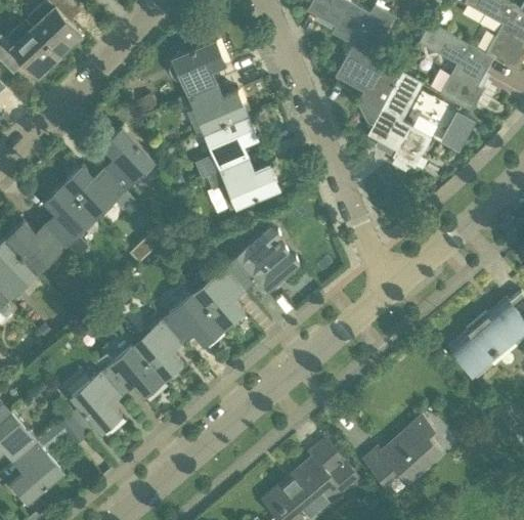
[(82,36),(60,13),(73,2),(70,0),(45,0),(48,2),(27,23),(59,57),(82,36)]
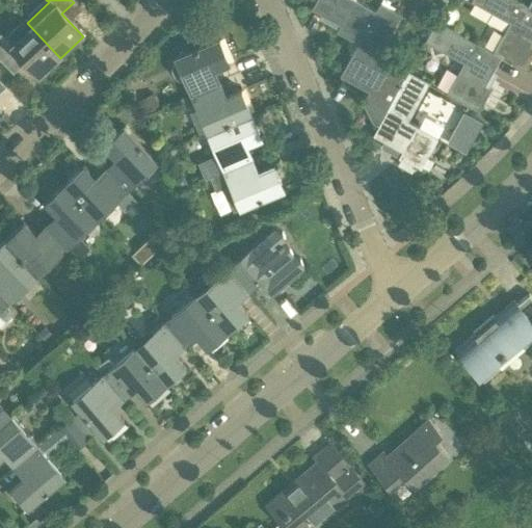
[(336,36),(355,47),(356,48),(375,16),(346,0),(317,0),(310,14),(339,29),(336,36)]
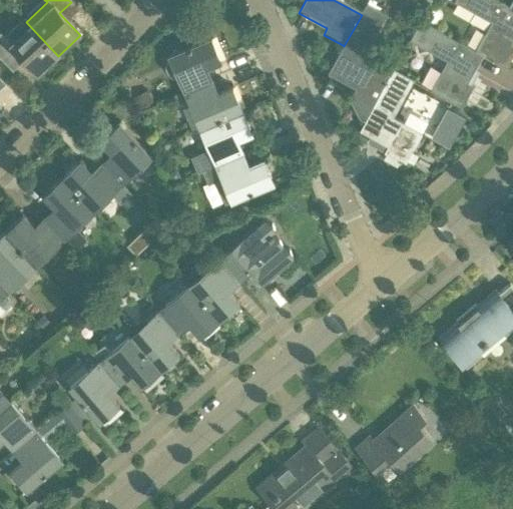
[(512,13),(508,11),(488,0),(456,0),(453,6),(490,27),(475,55),(474,55),(481,59),(506,73),(512,60),(512,13)]
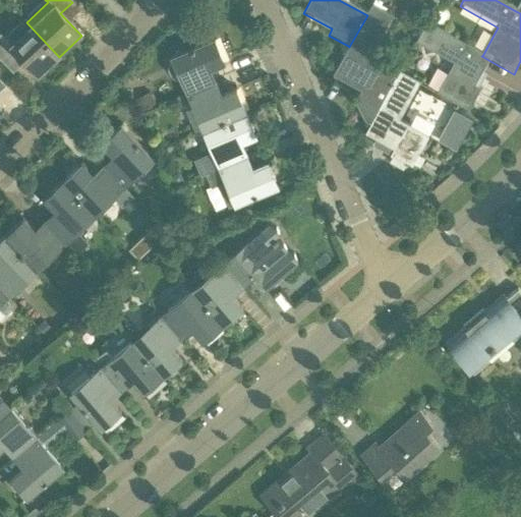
[(363,124),(369,127),(364,137),(396,79),(367,64),(393,17),(371,6),(367,15),(349,47),(348,46),(332,78),(360,94),(355,105),(363,124)]
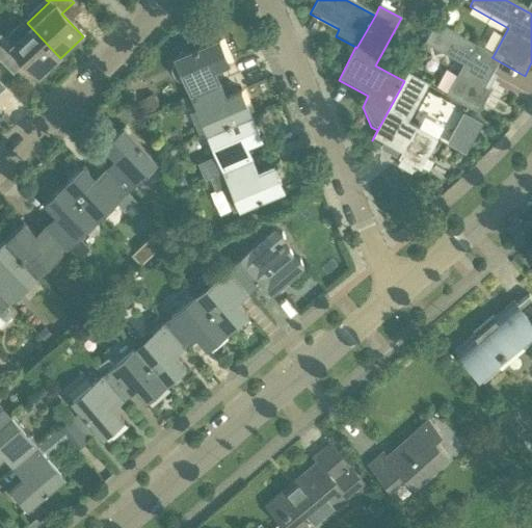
[(0,63),(4,69),(17,57),(24,64),(37,79),(60,58),(27,23),(5,44),(0,37),(0,63)]
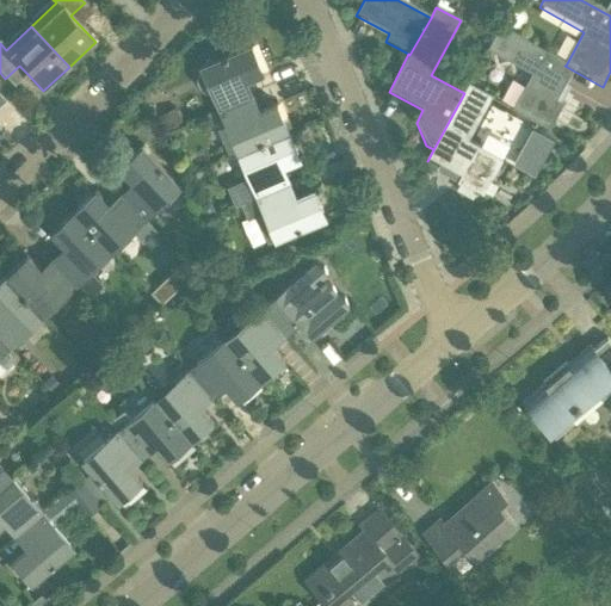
[(573,70),(565,66),(566,66),(500,29),(487,54),(531,78),(512,112),(549,131),(562,107),(555,103),(573,70)]
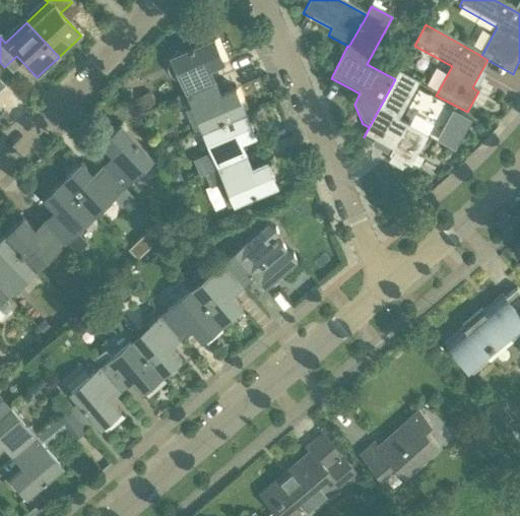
[(180,82),(186,98),(214,84),(209,72),(224,66),(213,42),(171,60),(171,62),(169,66),(168,72),(171,78),(175,81),(180,82)]
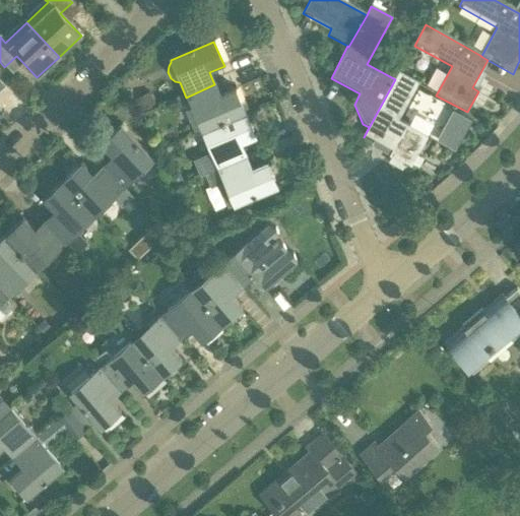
[(409,170),(427,138),(397,123),(417,84),(398,74),(395,79),(364,137),(391,151),(388,158),(409,170)]
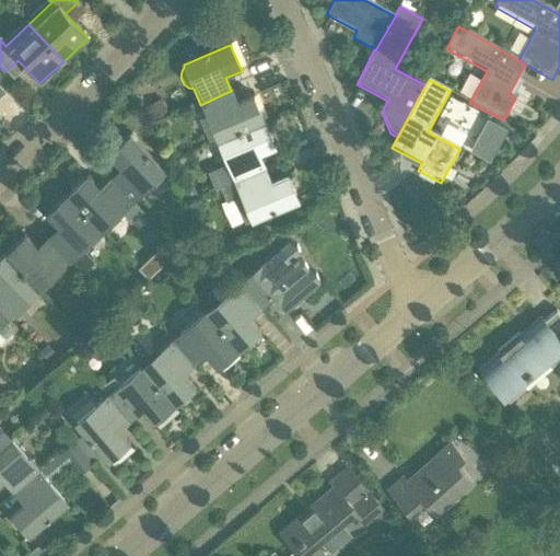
[(237,105),(231,91),(200,105),(218,143),(264,124),(253,99),(237,105)]
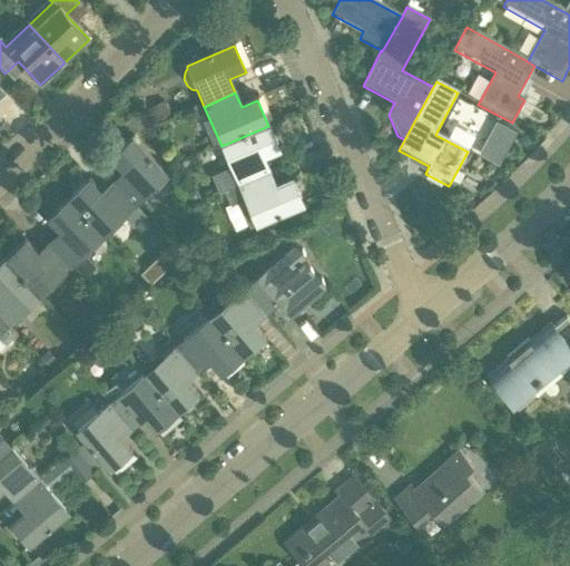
[(166,116),(160,105),(145,113),(150,124),(166,116)]
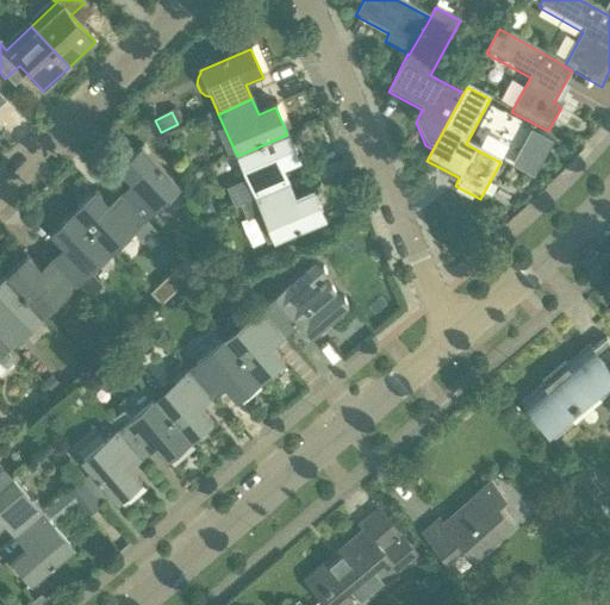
[(248,181),(228,189),(236,209),(242,206),(288,185),(282,170),(300,162),(287,135),(237,156),(248,181)]
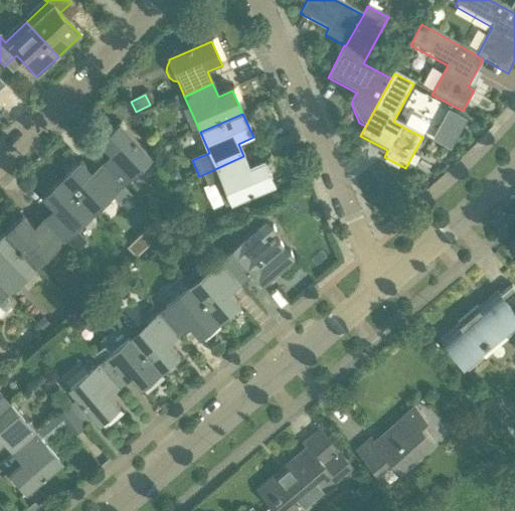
[(102,166),(122,187),(150,160),(119,128),(100,145),(111,157),(102,166)]
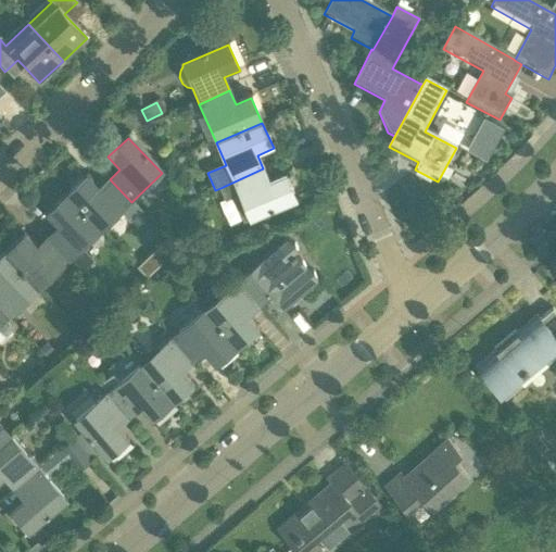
[(263,168),(220,188),(226,202),(234,198),(244,224),(297,202),(285,175),(269,183),(263,168)]
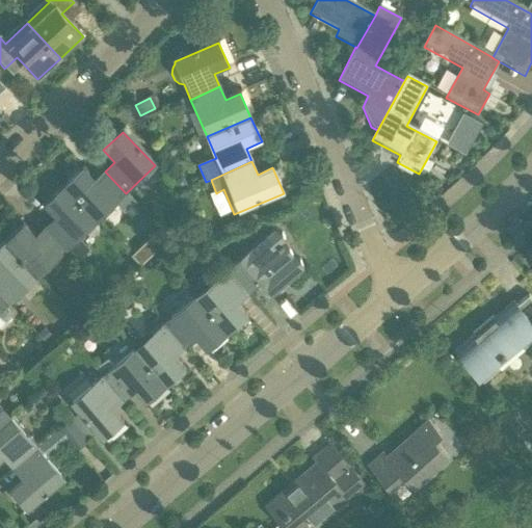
[(97,221),(126,193),(105,172),(95,181),(83,169),(63,187),(97,221)]
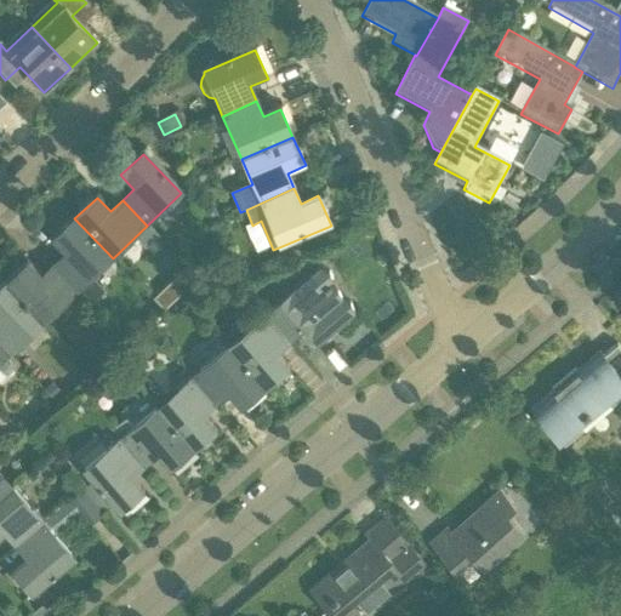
[(210,211),(204,214),(209,224),(220,220),(216,212),(210,211)]
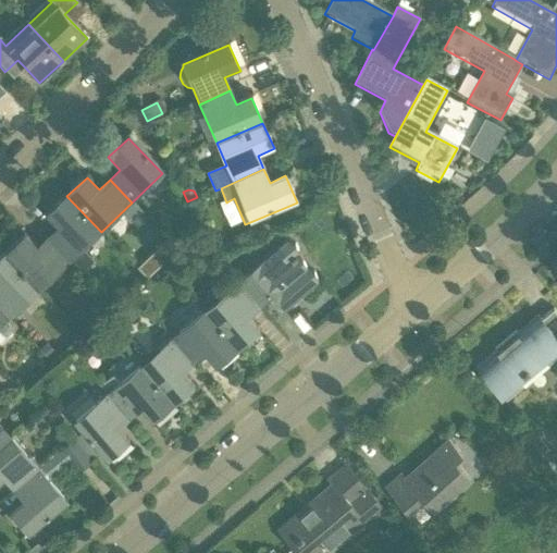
[(82,273),(94,262),(82,250),(101,232),(66,196),(47,216),(59,228),(48,237),(71,261),(82,273)]
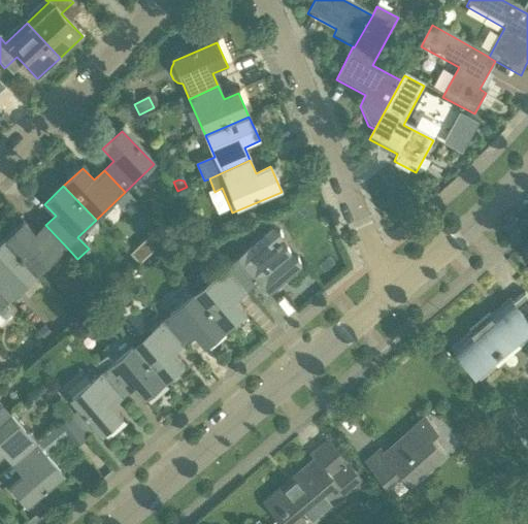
[(38,275),(67,248),(45,225),(35,234),(24,223),(5,241),(38,275)]
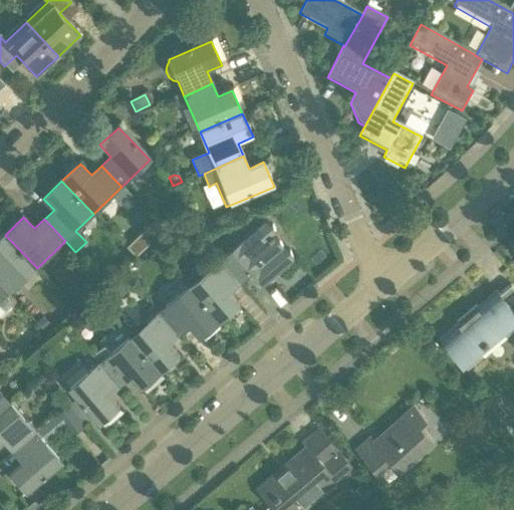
[(219,262),(237,283),(247,275),(259,288),(293,261),(289,252),(283,249),(272,227),(264,224),(219,262)]
